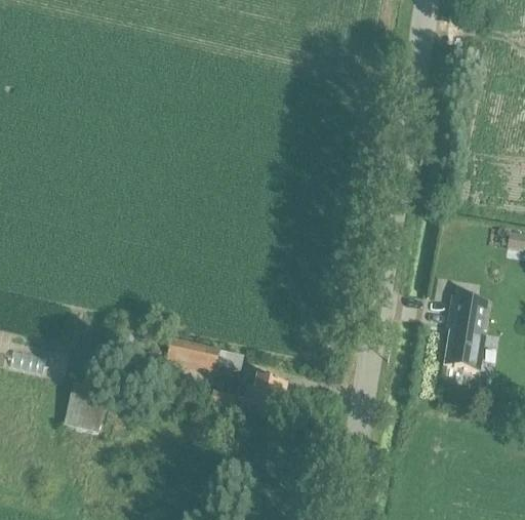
[(453,294),(442,364),(480,370),(485,331),(483,331),(488,300),(453,294)]
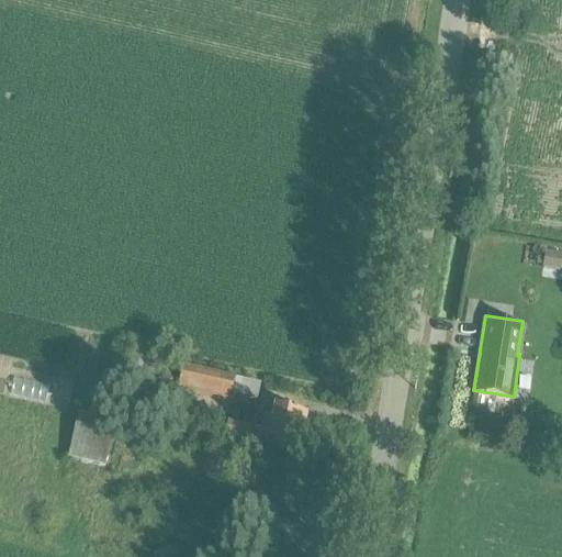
[(156,355),(152,371),(179,378),(177,385),(229,397),(231,391),(256,397),(260,379),(156,355)]
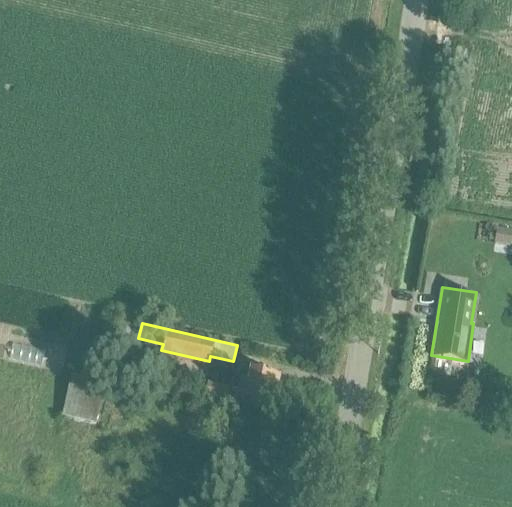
[(207,379),(203,395),(236,403),(237,398),(272,406),(279,375),(249,368),(246,380),(232,377),(230,384),(207,379)]
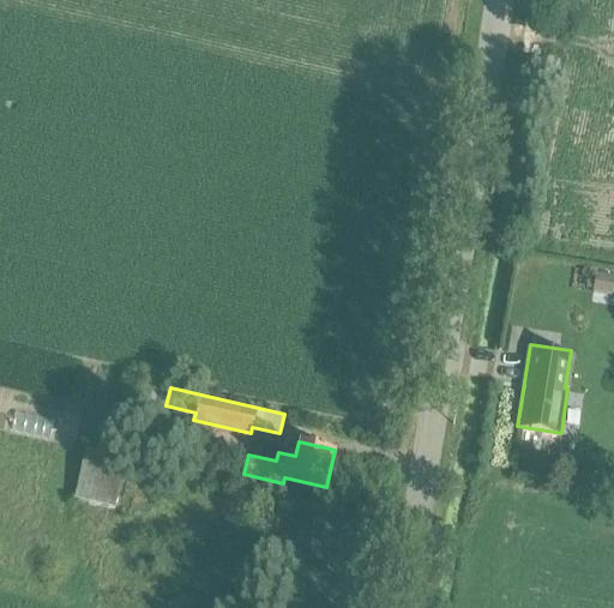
[(85,446),(74,495),(115,505),(127,456),(85,446)]
